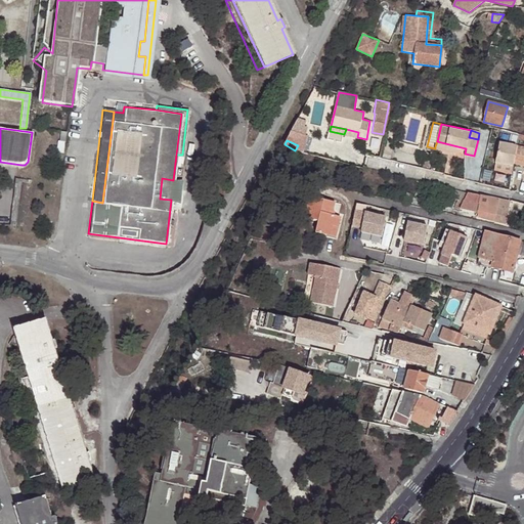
[(457,146),(437,141),(435,146),(455,151),(457,146)]
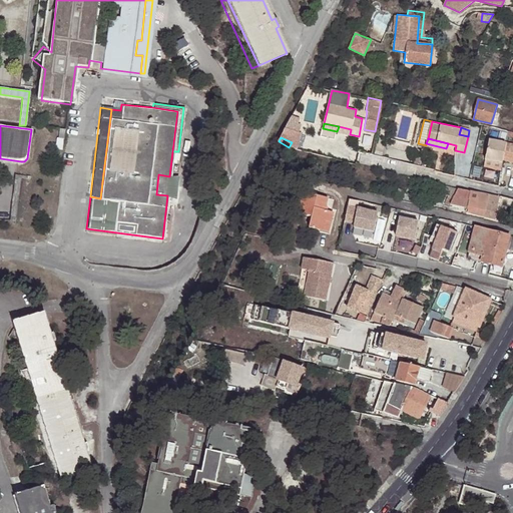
[(485,158),(501,162),(501,159),(512,161),(512,143),(502,141),(498,140),(489,138),(485,158)]
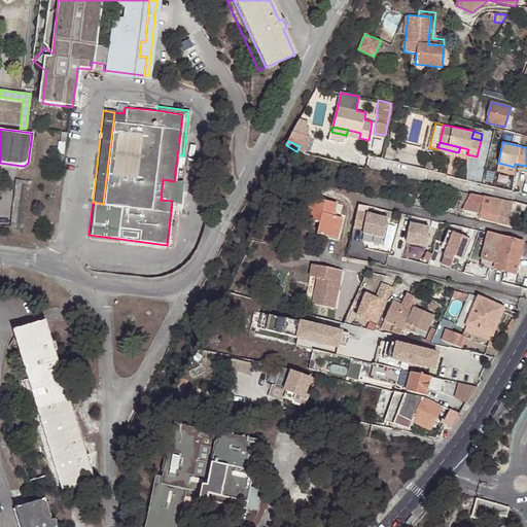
[(513,173),(515,167),(498,163),(496,169),(513,173)]
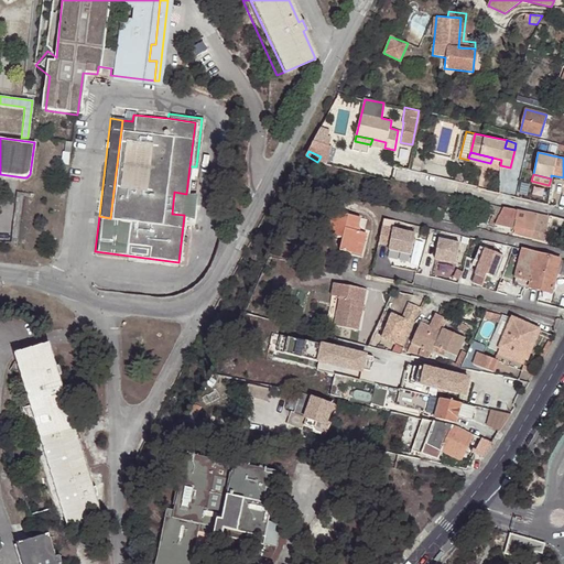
[(184,215),(193,216),(195,194),(186,194),(174,192),(172,214),(184,215)]
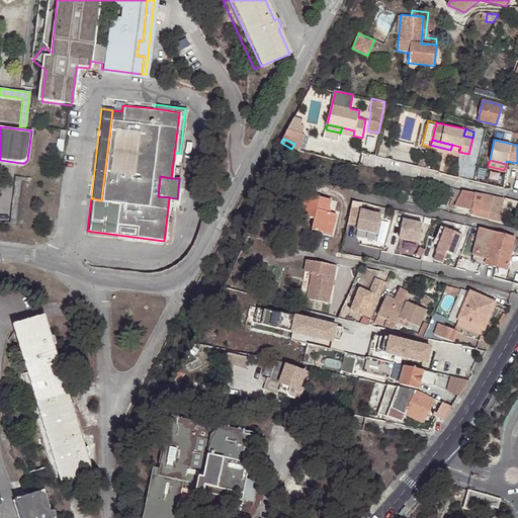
[(457,188),(437,184),(431,199),(445,204),(448,195),(452,197),(457,199),(461,189),(457,188)]
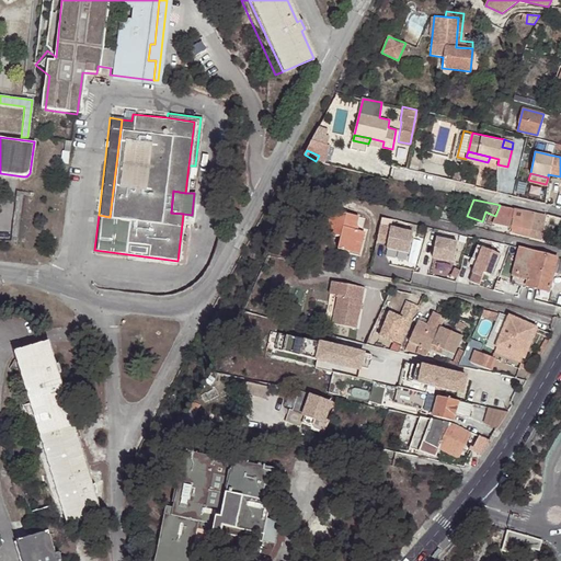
[(523,209),(514,208),(500,205),(495,216),(490,214),(487,221),(492,222),(511,226),(510,231),(541,238),(546,215),(535,212),(523,209)]
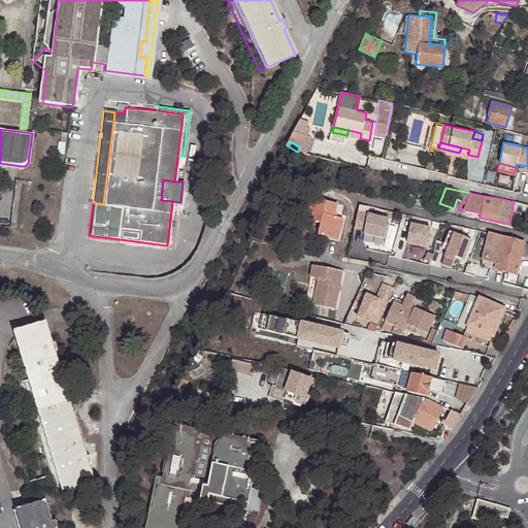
[(330,227),(338,229),(340,219),(332,217),(335,203),(318,199),(317,203),(308,202),(305,221),(319,224),(317,234),(328,237),(330,227)]
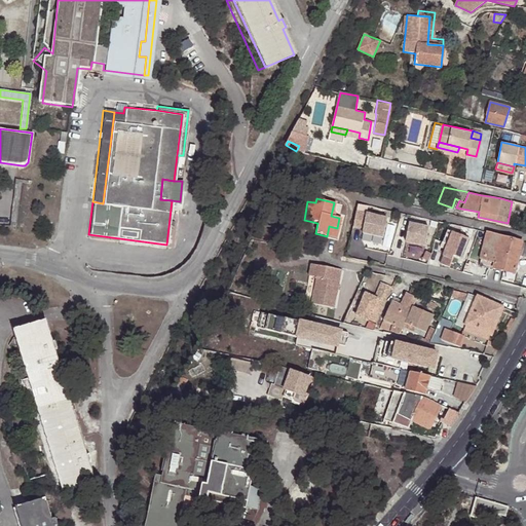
[(386,216),(355,210),(352,226),(363,228),(362,232),(382,236),(386,216)]
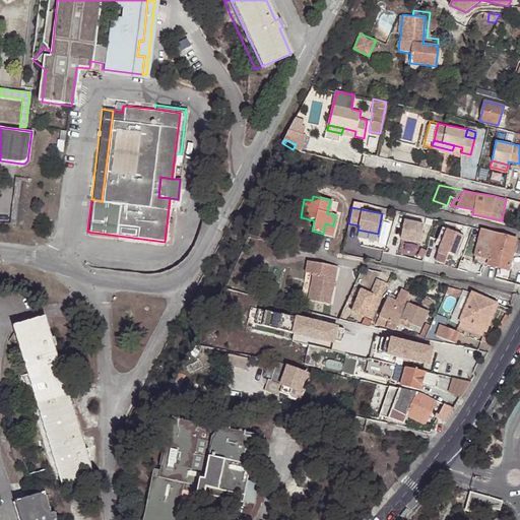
[(423,226),(403,222),(399,242),(418,246),(423,226)]
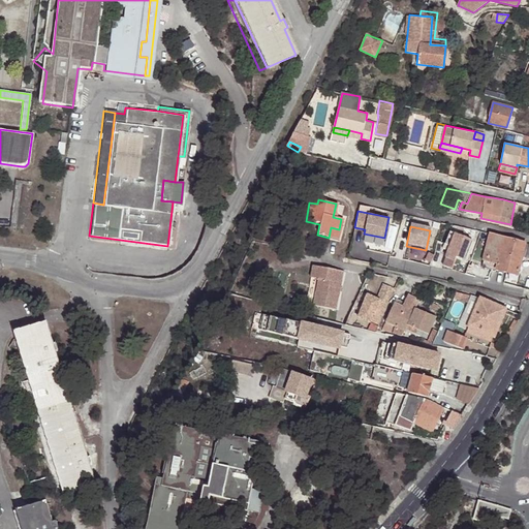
[(337,239),(339,229),(331,227),(329,238),(337,239)]
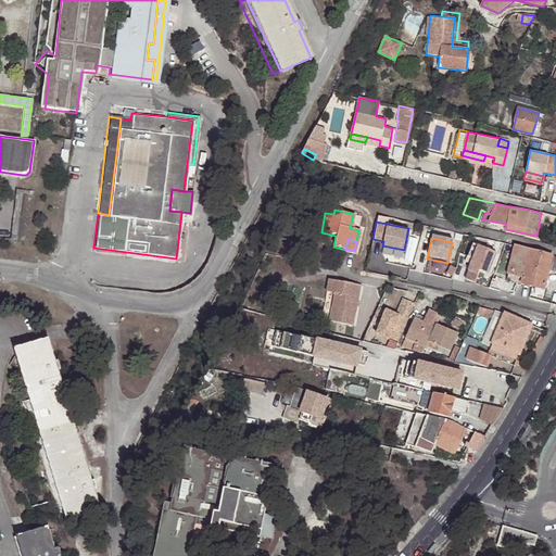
[(495,254),(472,245),(467,258),(471,261),(464,281),(474,285),(478,273),(487,276),(495,254)]
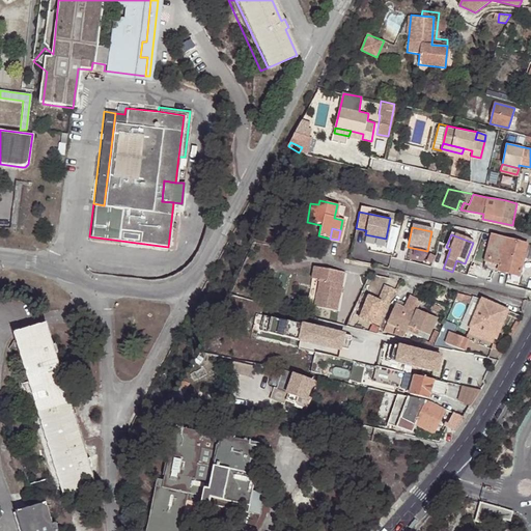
[(505,240),(493,236),(488,251),(501,253),(505,240)]
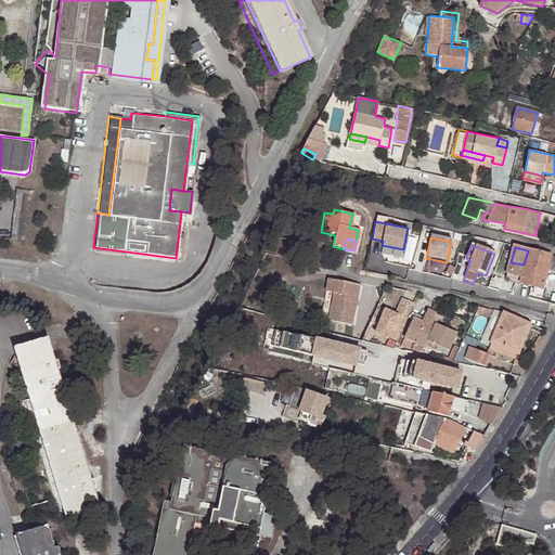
[(551,256),(528,250),(524,265),(521,275),(520,283),(543,288),(547,270),(551,256)]
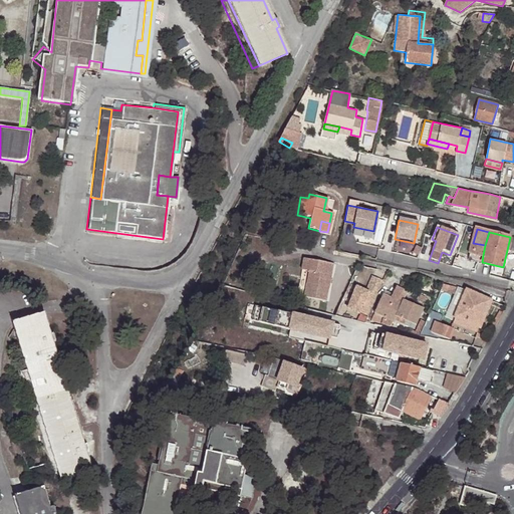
[(485,245),(473,243),(472,252),(483,255),(485,245)]
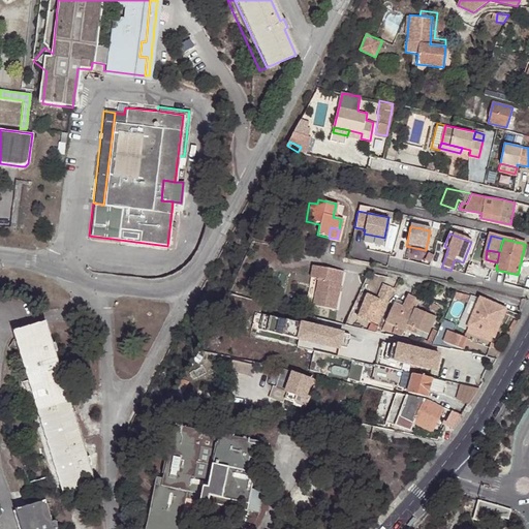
[(333,309),(342,272),(312,265),(309,277),(317,279),(311,304),(333,309)]
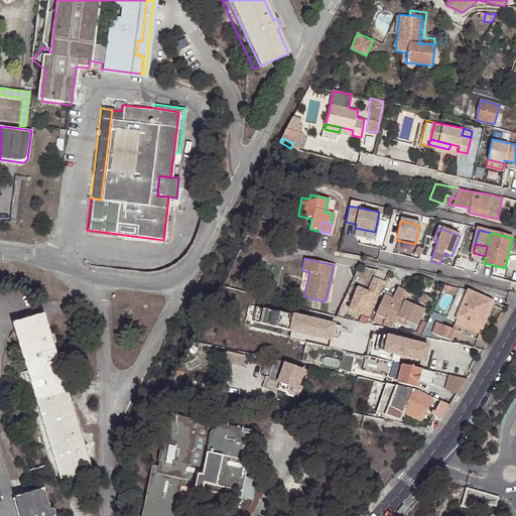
[(515,271),(506,269),(503,279),(513,281),(515,273),(515,271)]
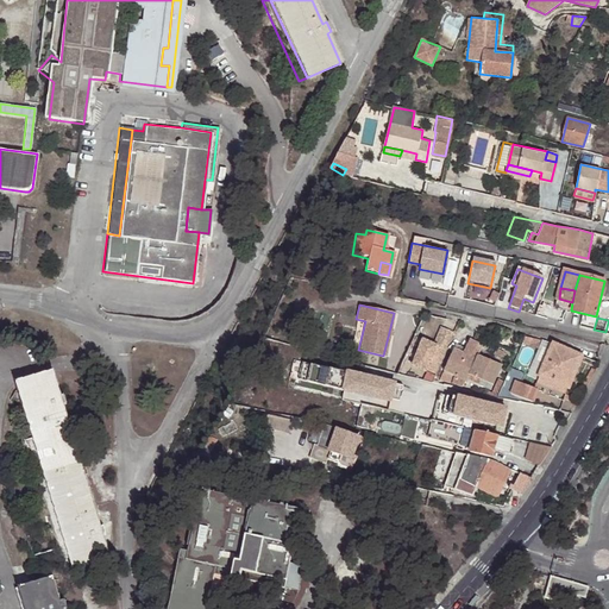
[(426,371),(426,370),(434,374),(452,333),(440,328),(433,345),(422,340),(410,365),(426,371)]
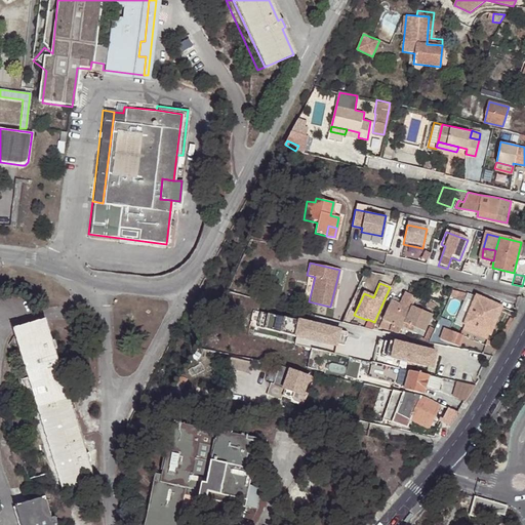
[(415,330),(431,336),(434,330),(428,327),(434,314),(412,306),(415,296),(406,292),(401,305),(391,300),(378,331),(399,335),(406,330),(413,333),(415,330)]
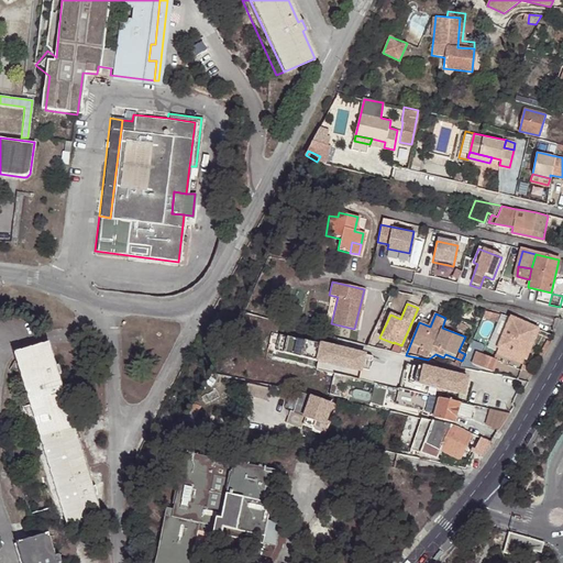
[(536,331),(511,319),(499,348),(523,359),(536,331)]
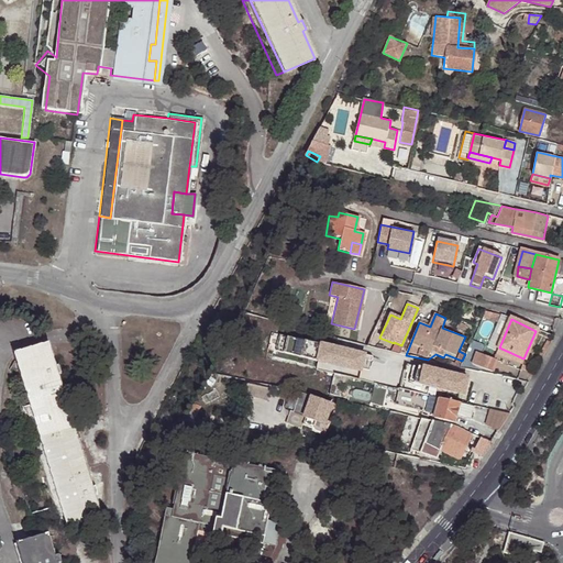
[(30,401),(68,529),(100,519),(94,497),(98,496),(96,488),(91,489),(58,377),(62,376),(59,368),(56,370),(50,346),(17,356),(30,401)]
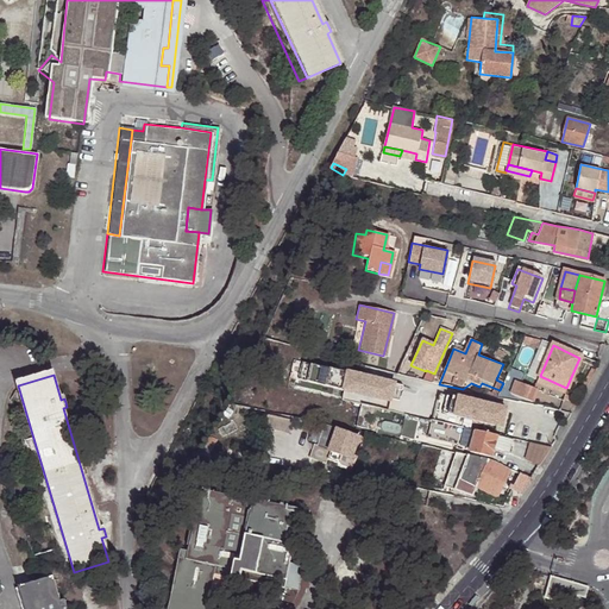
[(566,388),(540,376),(538,382),(564,394),(566,388)]
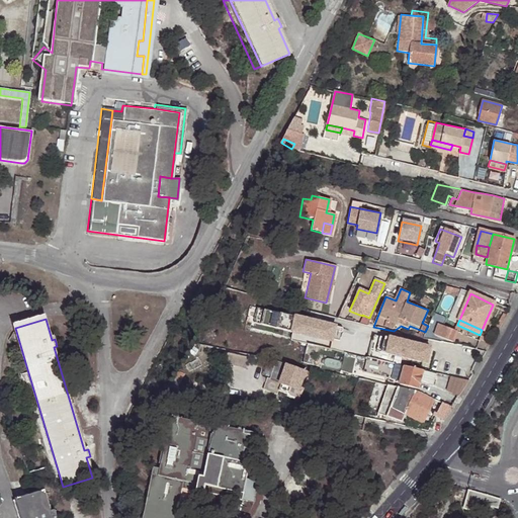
[(333,346),(336,331),(295,322),(292,337),(333,346)]
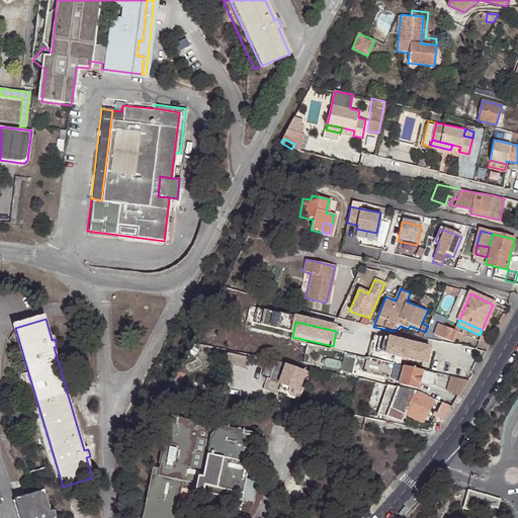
[(433,334),(452,341),(456,330),(437,323),(433,334)]
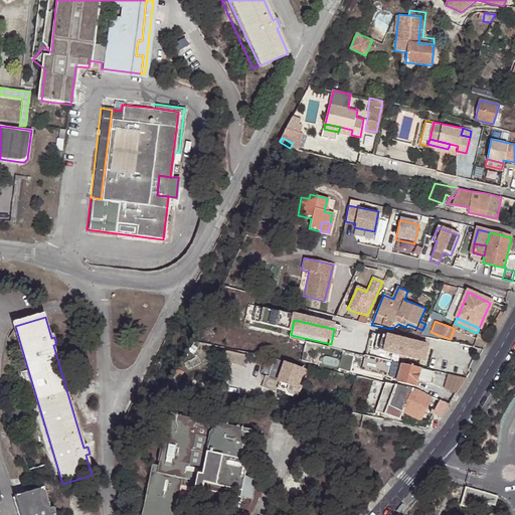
[(57,486),(62,484),(27,367),(15,326),(13,327),(24,366),(20,372),(22,379),(25,379),(57,486)]
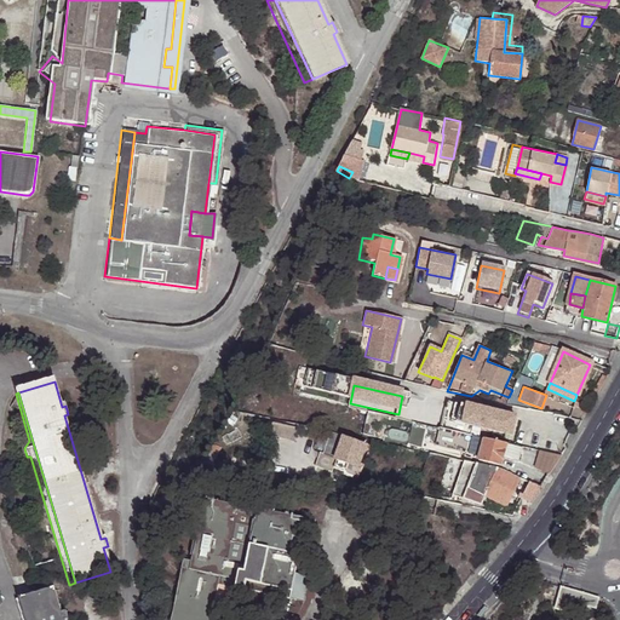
[(469,411),(465,429),(512,438),(516,420),(469,411)]
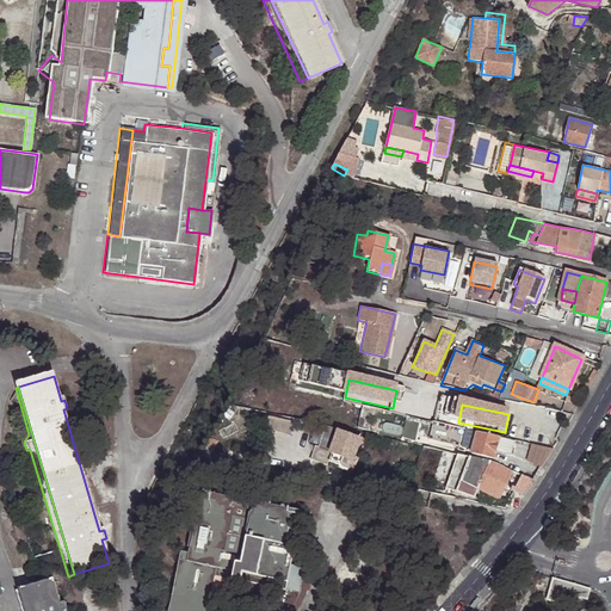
[(454,427),(434,423),(432,437),(460,443),(463,429),(454,427)]
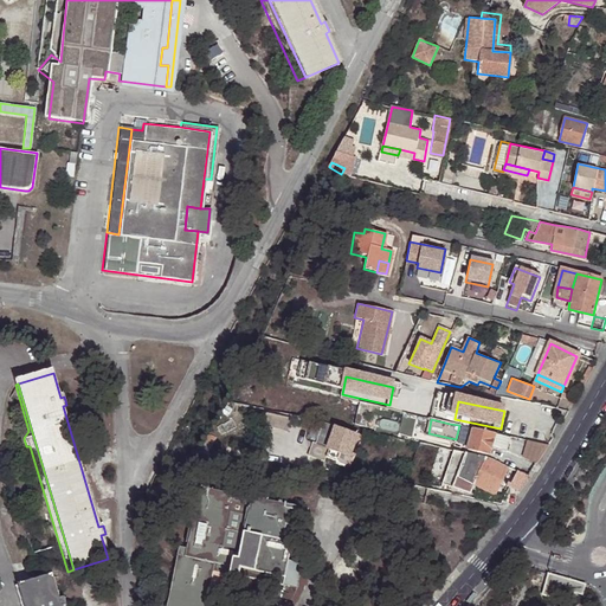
[(328,450),(348,456),(353,439),(356,440),(359,436),(356,433),(322,423),(321,426),(318,426),(314,443),(327,447),(328,450)]
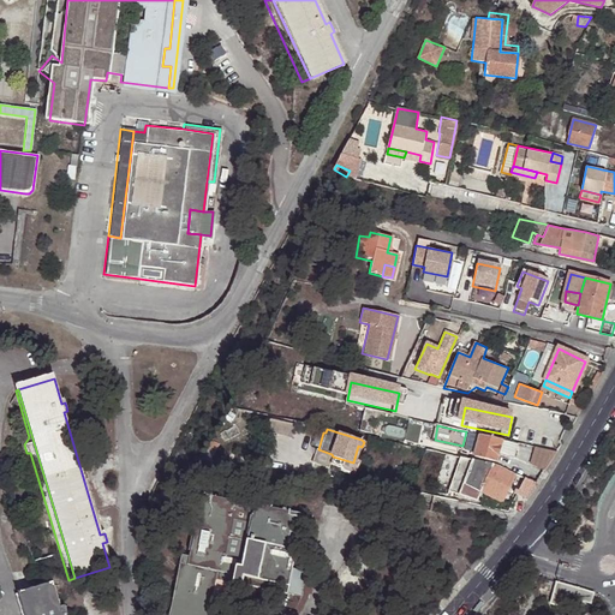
[(502,440),(479,435),(473,457),(496,461),(496,455),(501,442),(502,440)]
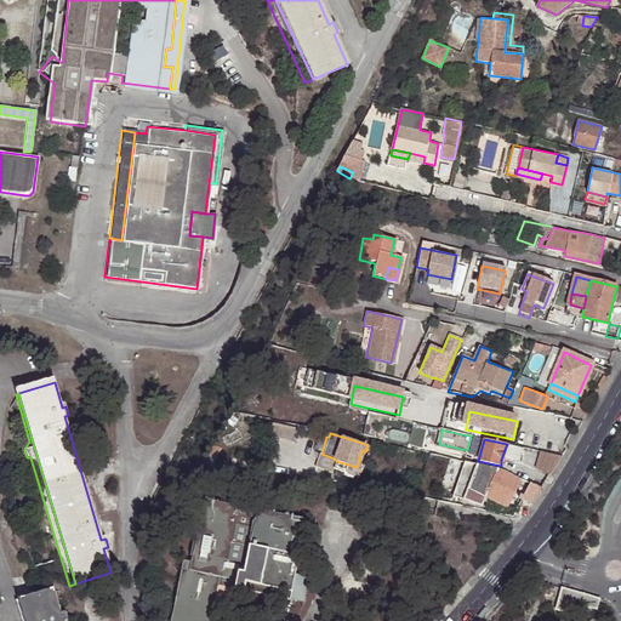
[(506,446),(501,460),(518,463),(522,449),(506,446)]
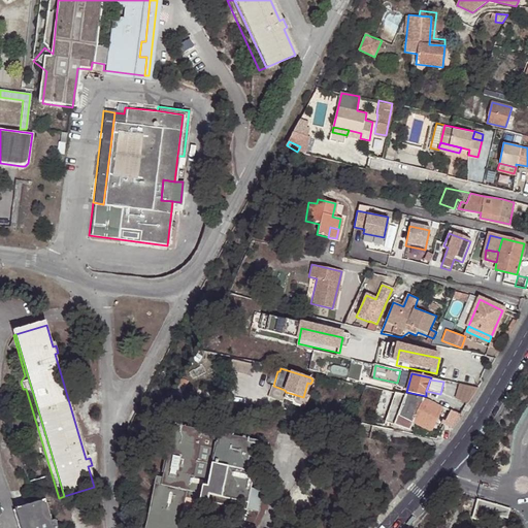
[(476,388),(458,383),(454,397),(467,403),(476,388)]
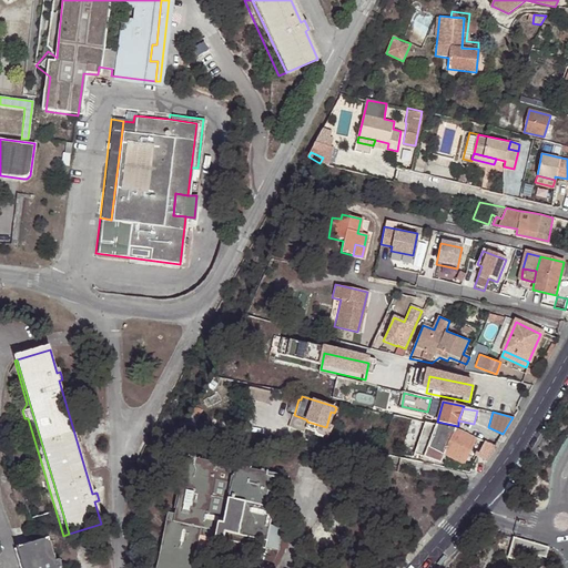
[(324,432),(326,427),(307,422),(306,426),(324,432)]
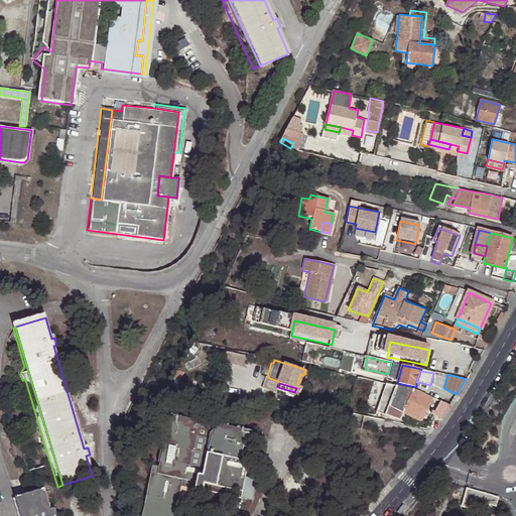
[(415,389),(396,385),(390,401),(397,404),(395,408),(391,417),(396,420),(400,411),(421,421),(433,399),(415,389)]
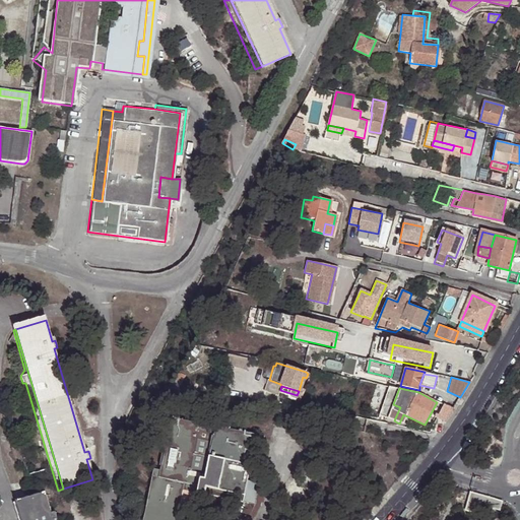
[(429,427),(441,404),(437,402),(425,425),(429,427)]
